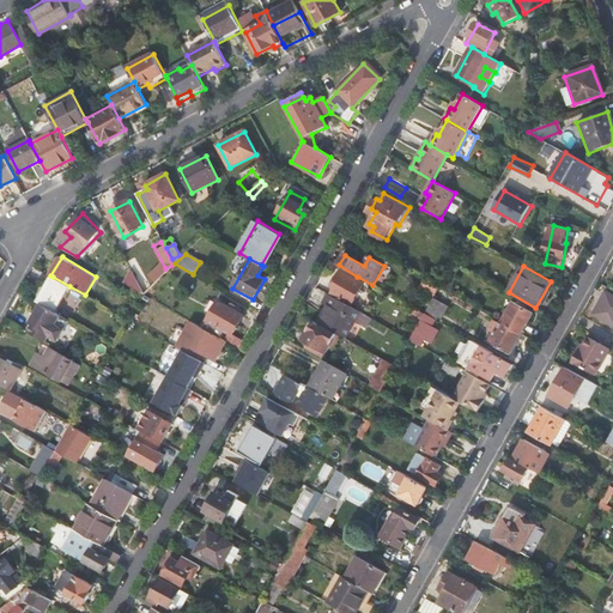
[(351,305),(363,283),(341,271),(335,280),(339,281),(332,295),(351,305)]
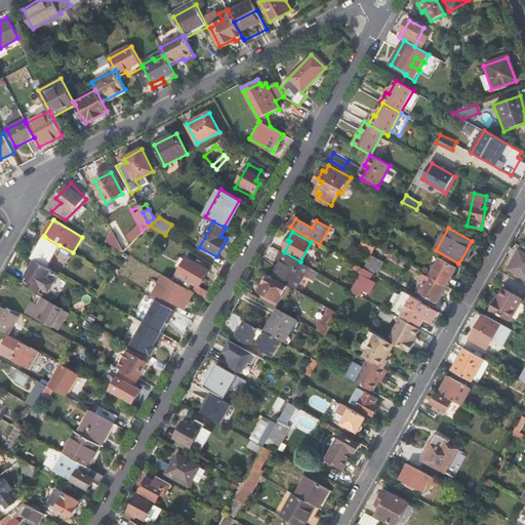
[(114,234),(108,243),(123,251),(114,234)]
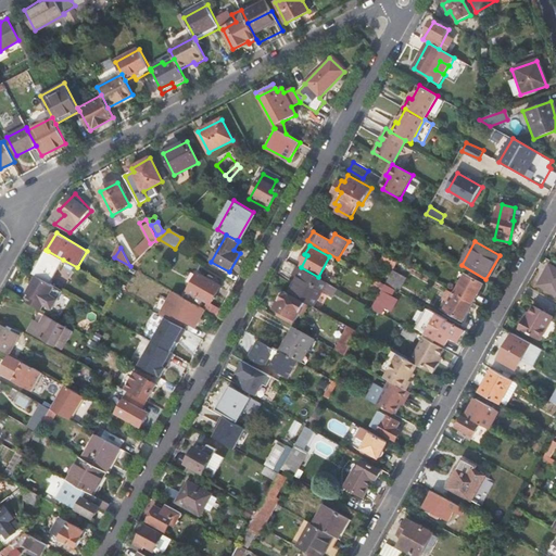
[(49,283),(63,260),(48,251),(35,275),(38,276),(49,283)]
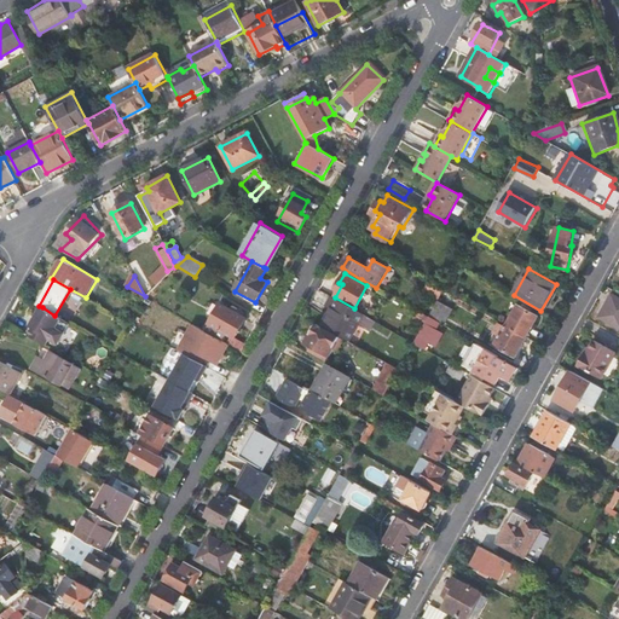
[(432,295),(440,299),(444,291),(437,287),(432,295)]
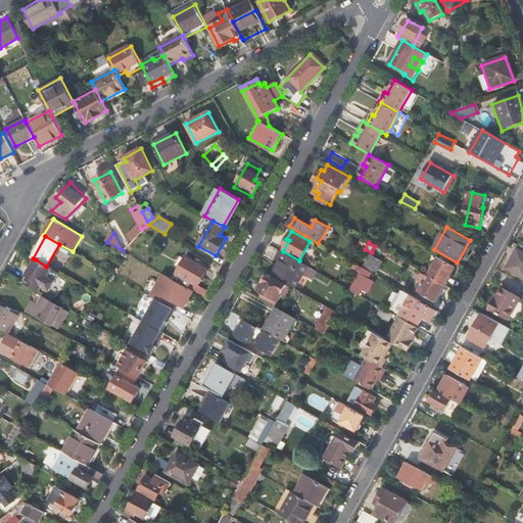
[(281,263),(274,277),(295,288),(307,267),(281,252),(278,260),(281,263)]
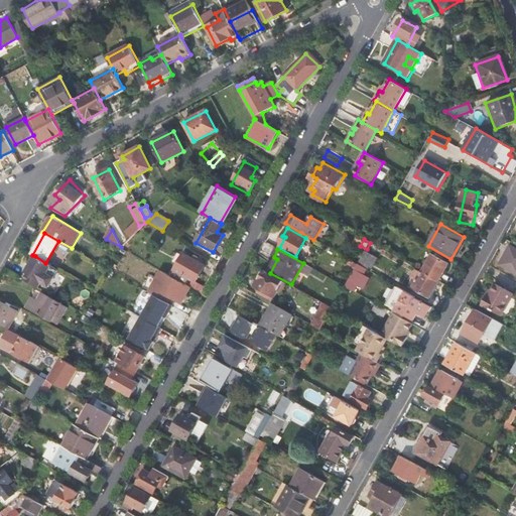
[(515,276),(515,253),(510,250),(499,267),(515,276)]
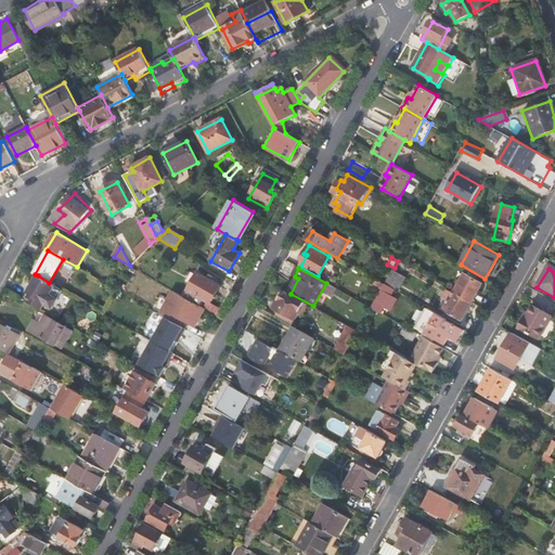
[(407,276),(394,270),(385,285),(398,292),(407,276)]
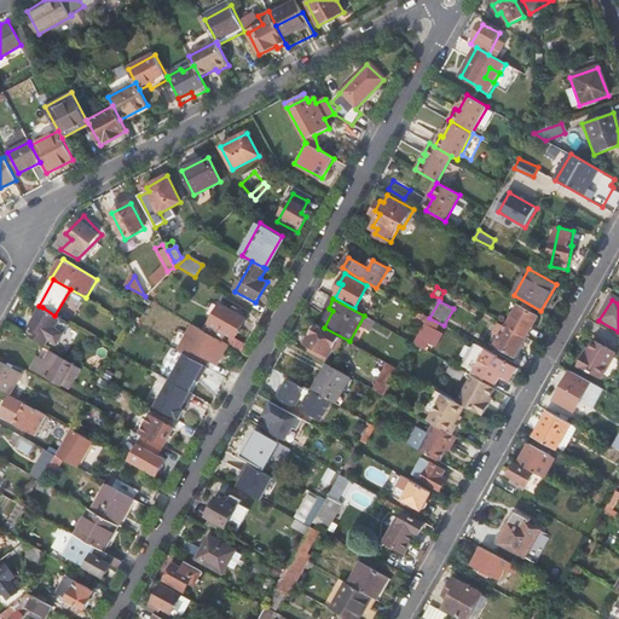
[(519,305),(505,327),(526,337),(538,317),(519,305)]
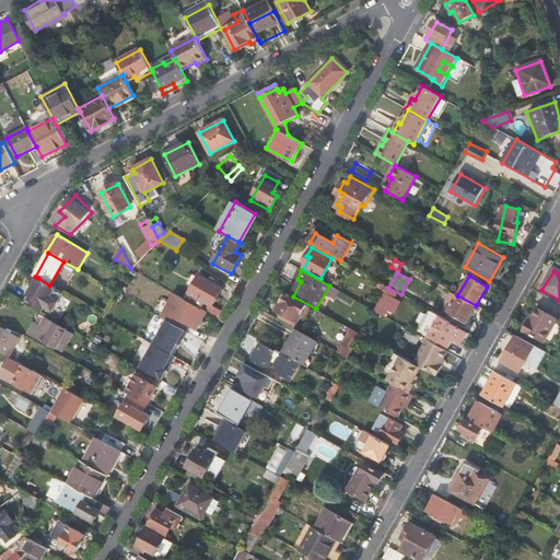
[(187,301),(202,308),(206,302),(210,304),(213,306),(223,289),(214,283),(210,281),(201,277),(187,301)]
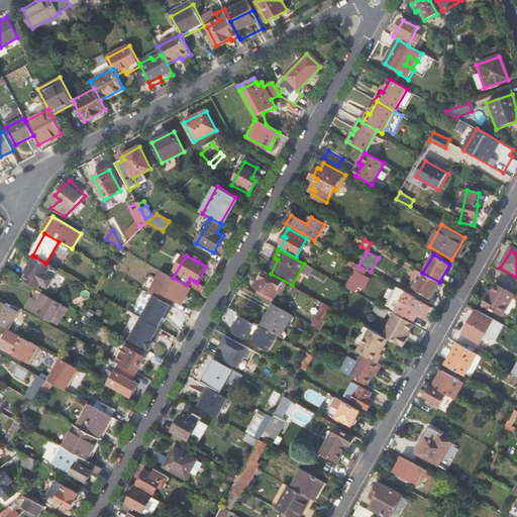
[(54,281),(59,271),(45,264),(35,256),(22,280),(35,287),(38,280),(35,278),(38,272),(54,281)]
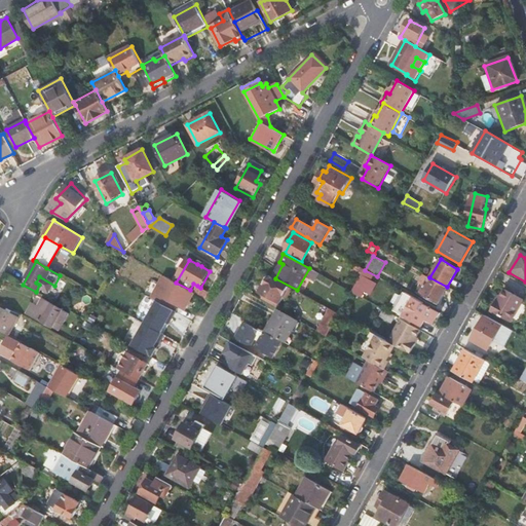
[(379,282),(380,278),(377,276),(365,270),(360,278),(367,282),(370,276),(379,282)]
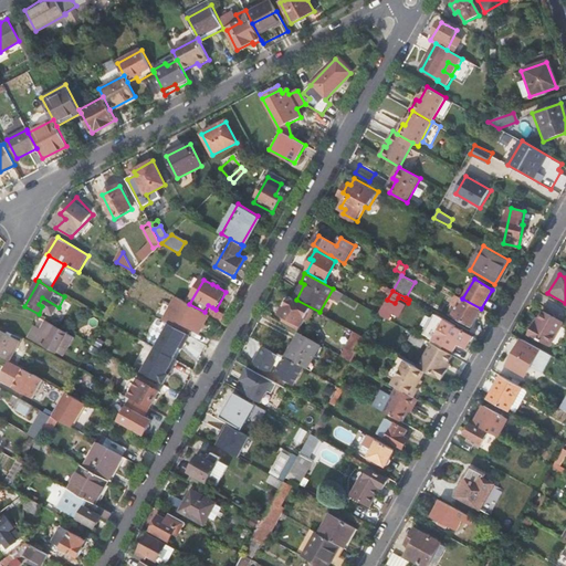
[(312,323),(318,313),(290,296),(289,297),(286,299),(284,303),(285,305),(279,315),(292,323),(291,325),(300,329),(305,320),(312,323)]
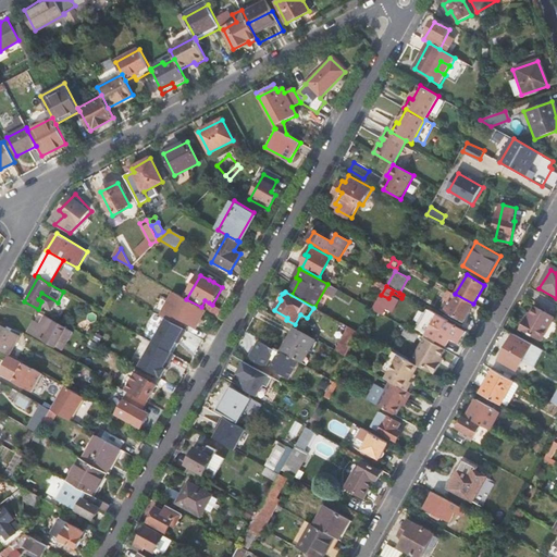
[(180,326),(183,321),(196,327),(206,310),(205,309),(201,307),(186,299),(177,294),(164,318),(166,319),(180,326)]
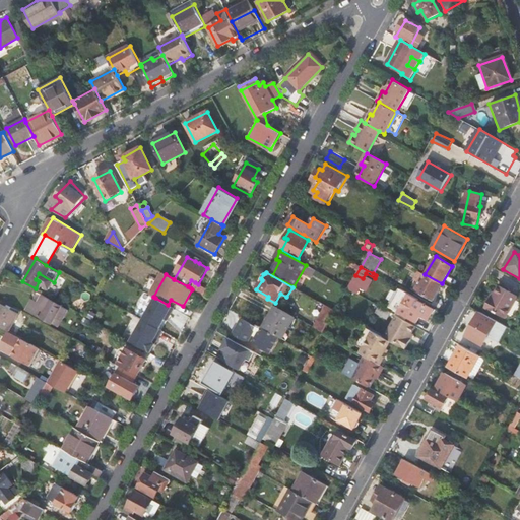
[(433,300),(442,283),(425,274),(415,289),(433,300)]
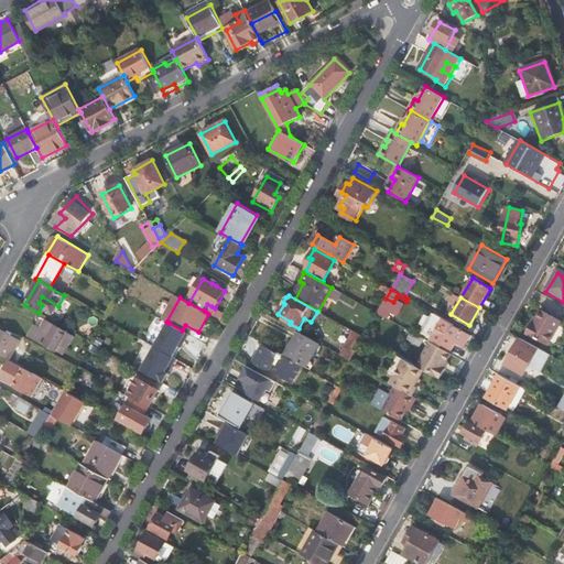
[(99,307),(106,312),(110,304),(104,300),(99,307)]
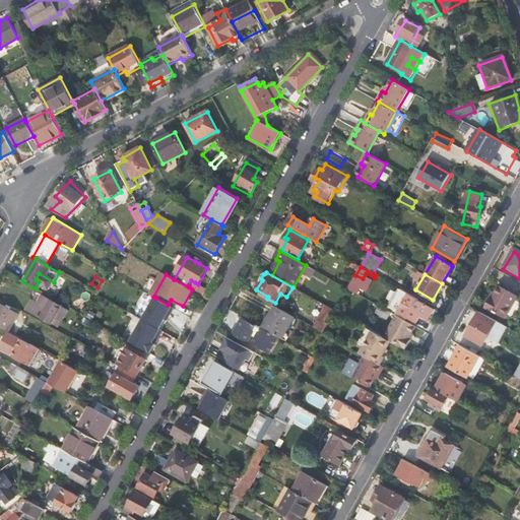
[(195,282),(191,288),(192,289),(203,296),(206,289),(198,284),(195,282)]
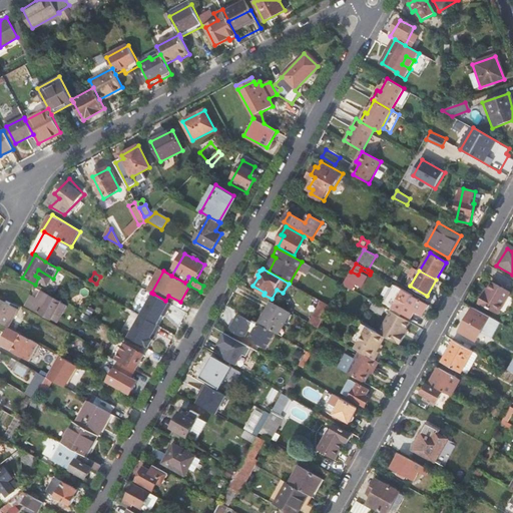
[(485,295),(480,305),(497,315),(510,293),(494,284),(487,297),(485,295)]
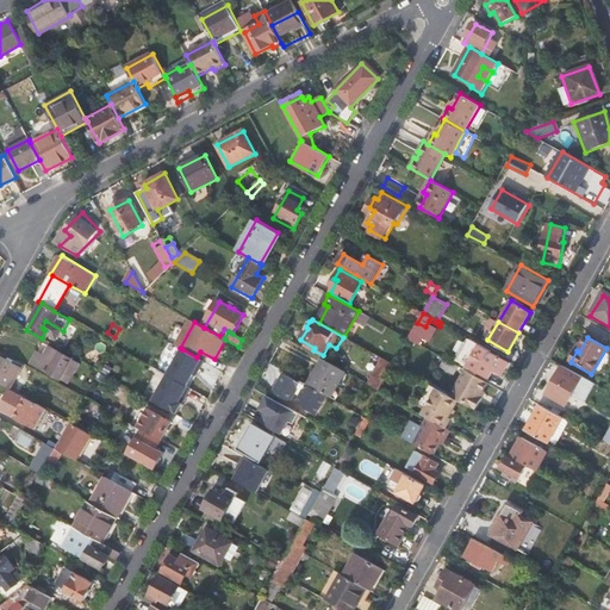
[(491,352),(468,338),(456,360),(470,367),(479,373),(490,379),(495,369),(503,374),(509,365),(490,354),(491,352)]
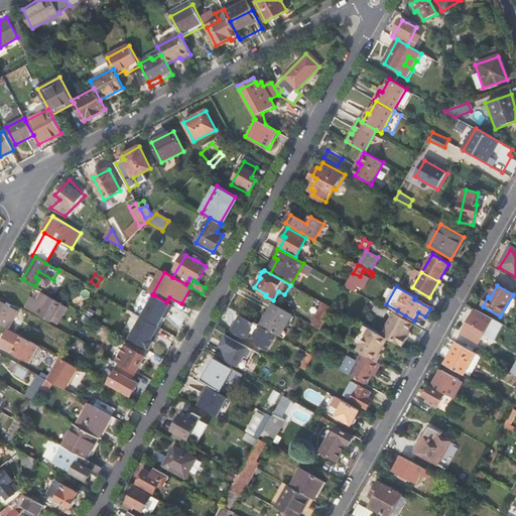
[(166,302),(154,295),(142,317),(158,327),(163,316),(166,312),(168,313),(172,305),(166,302)]
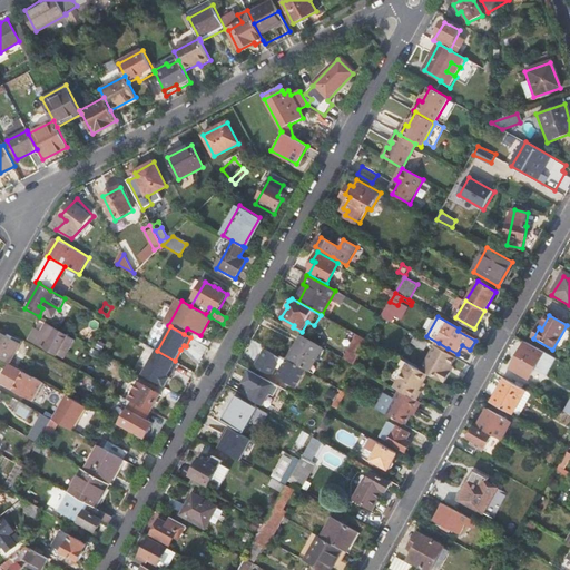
[(67,353),(74,340),(50,327),(46,335),(36,330),(31,338),(58,354),(60,350),(67,353)]
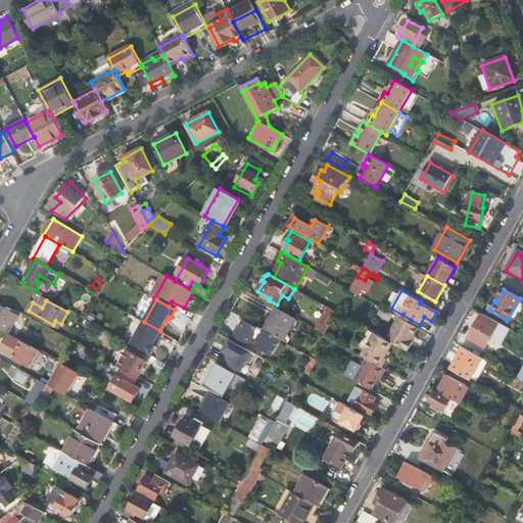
[(0,305),(0,327),(9,333),(18,317),(0,305)]
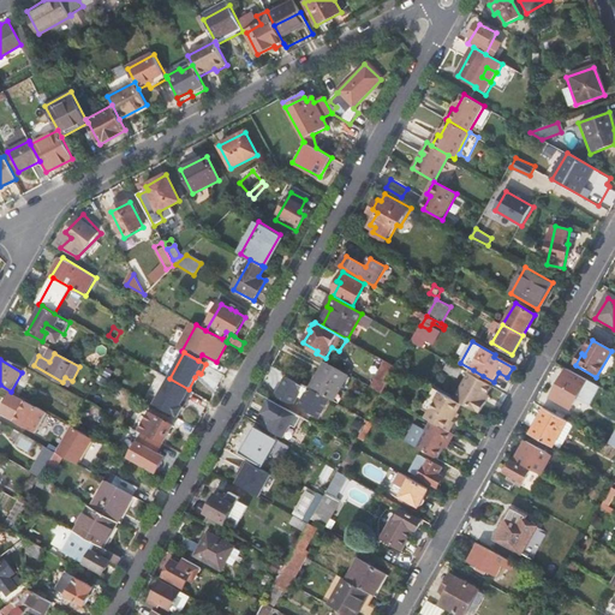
[(327,362),(312,388),(330,399),(334,400),(348,375),(327,362)]
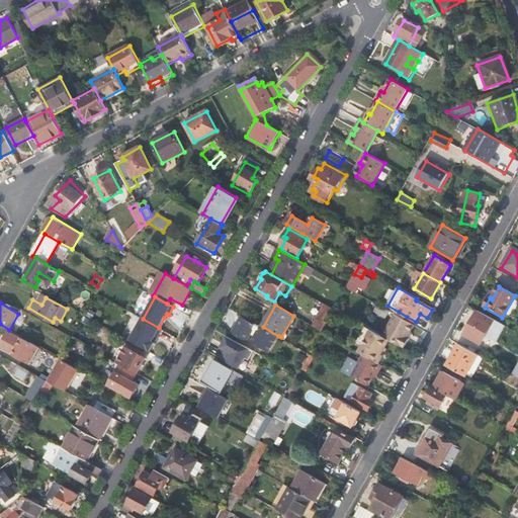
[(330,307),(317,329),(323,332),(335,310),(330,307)]
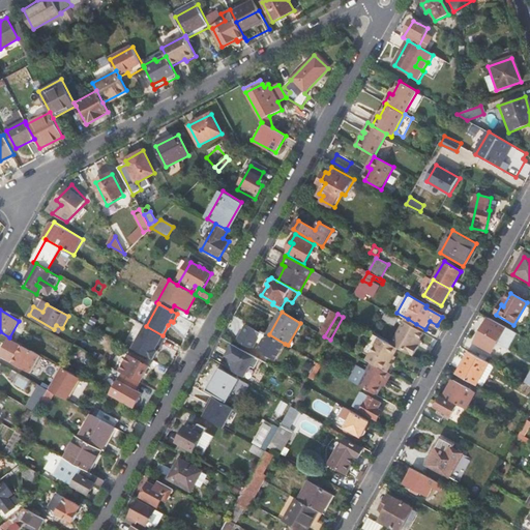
[(396,326),(400,320),(388,314),(385,320),(396,326)]
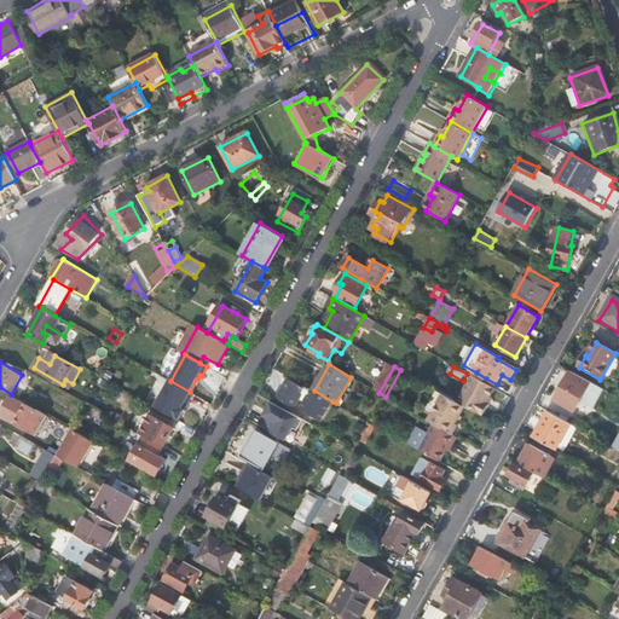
[(484,383),(486,379),(476,372),(474,377),(484,383)]
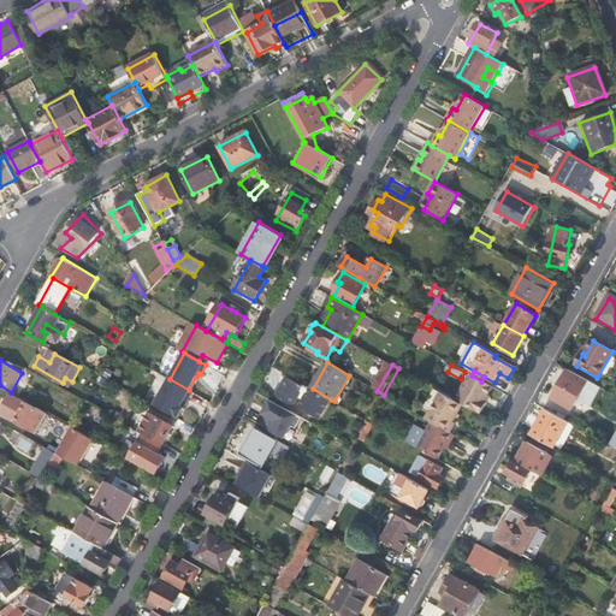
[(466,379),(454,401),(461,404),(479,415),(486,403),(484,402),(487,396),(492,388),(481,381),(472,375),(468,374),(466,379)]
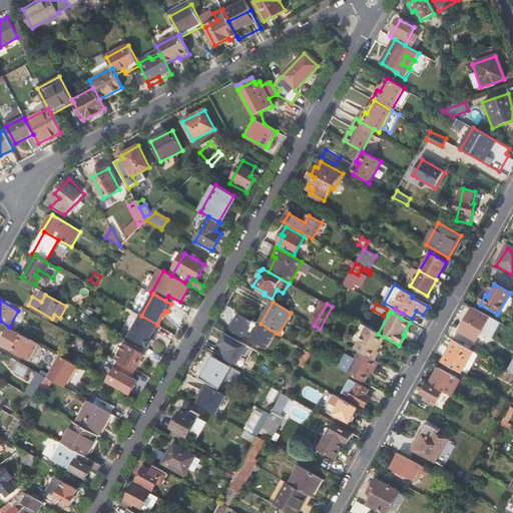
[(471,314),(462,330),(479,339),(487,323),(471,314)]
